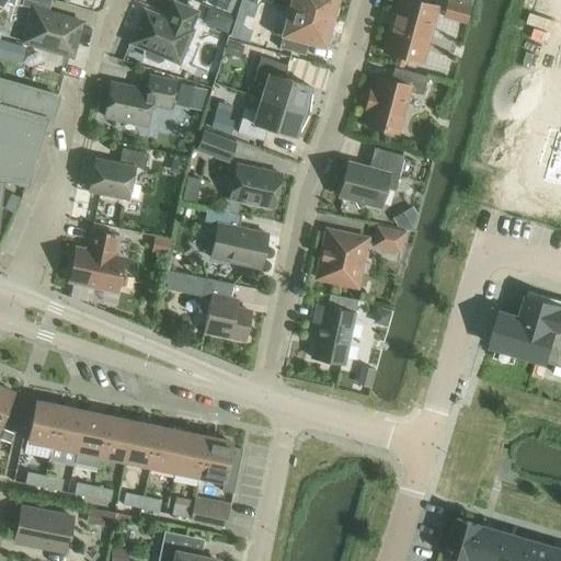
[(23,43),(72,57),(82,23),(48,12),(52,0),(23,0),(22,6),(33,9),(23,43)]
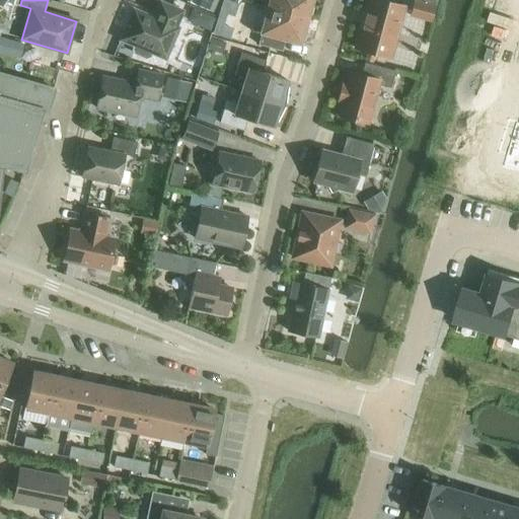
[(200,0),(198,7),(213,13),(218,0),(200,0)]
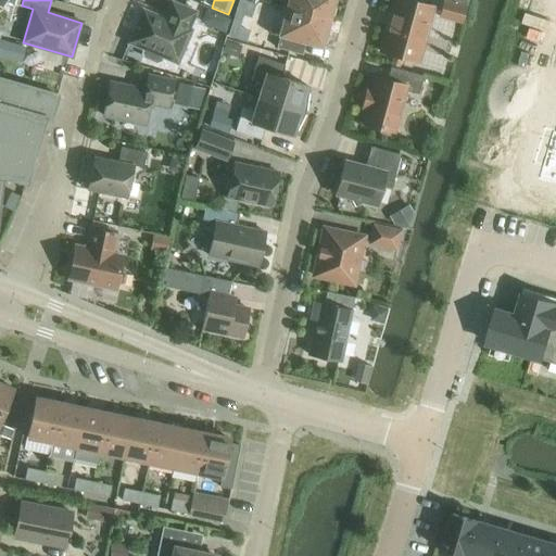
[(289,0),(288,9),(329,20),(333,0),(289,0)]
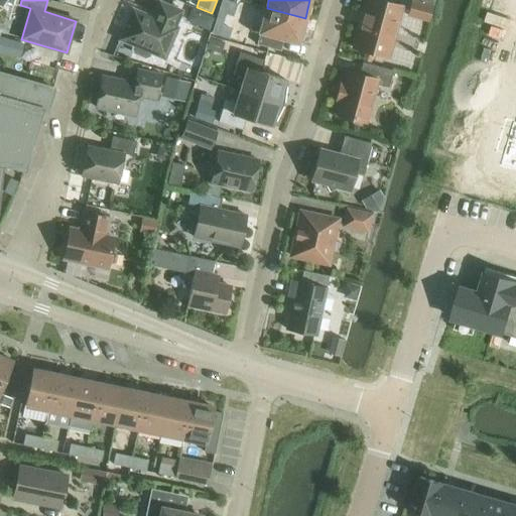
[(359,26),(353,47),(389,57),(402,7),(377,0),(366,0),(363,13),(365,13),(362,26),(359,26)]
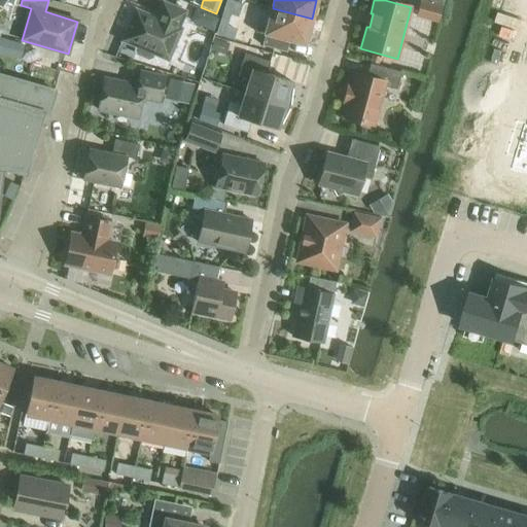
[(436,22),(441,7),(421,1),(417,16),(436,22)]
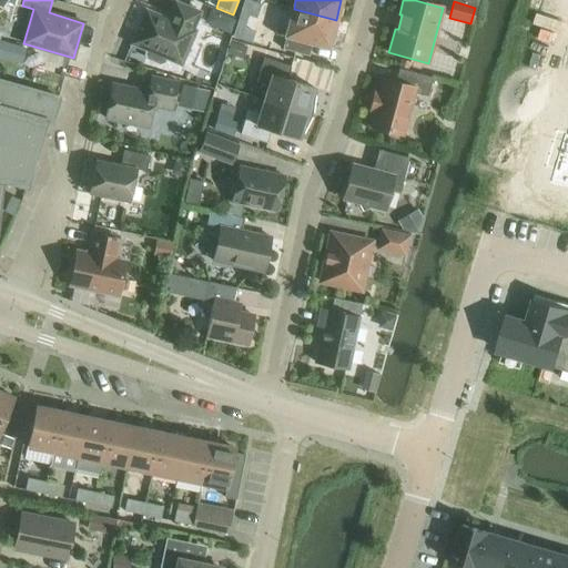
[(146,10),(131,44),(148,51),(146,54),(148,58),(160,63),(163,62),(165,58),(182,66),(196,31),(193,30),(201,12),(175,2),(168,19),(146,10)]
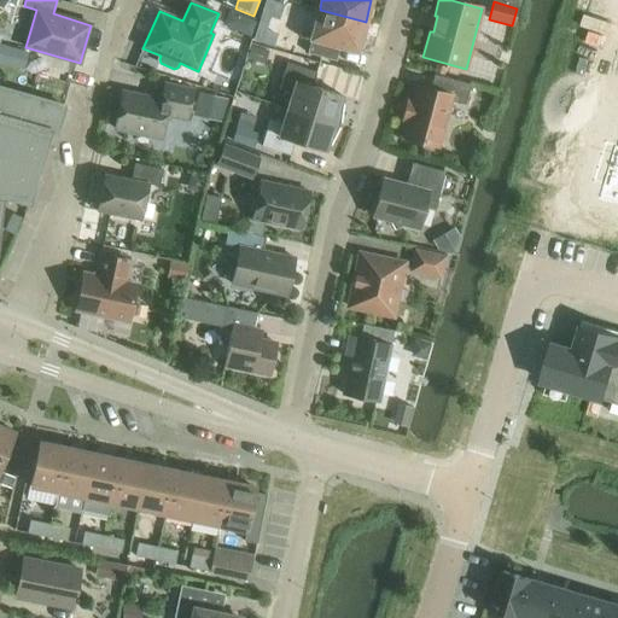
[(320,10),(312,40),(308,53),(336,62),(340,47),(357,52),(366,22),(320,10)]
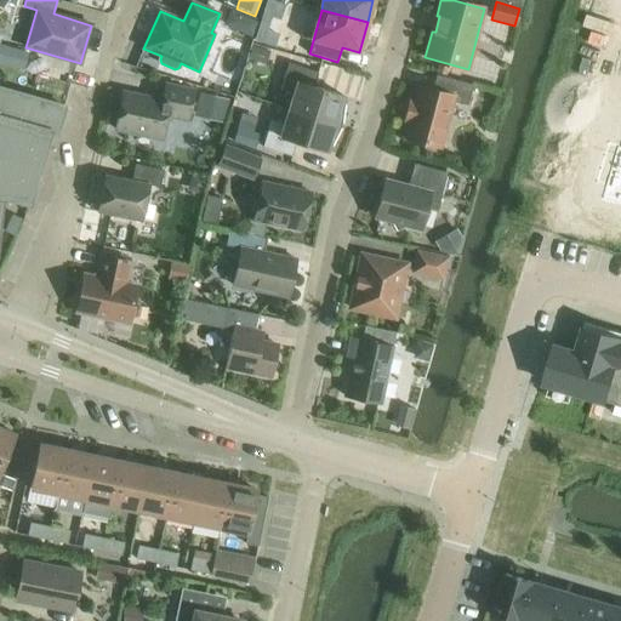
[(229,11),(223,26),(250,36),(256,22),(232,12),(229,11)]
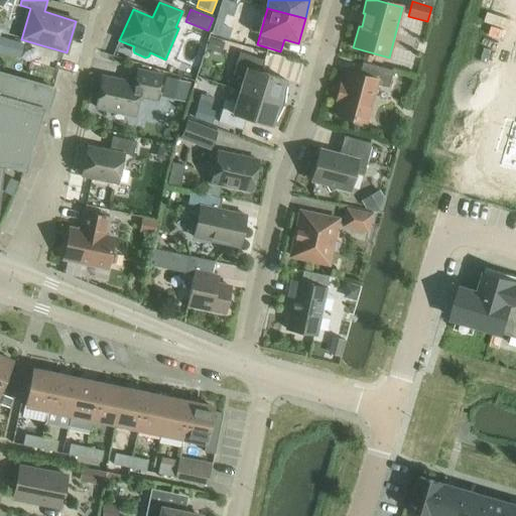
[(214,23),(211,34),(228,40),(232,28),(222,25),(214,23)]
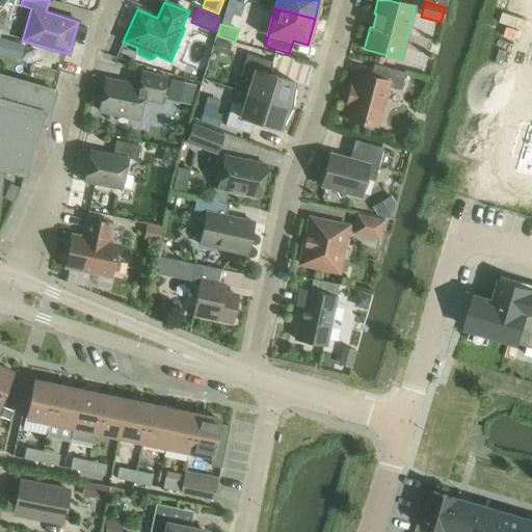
[(0,55),(20,60),(24,46),(0,38),(0,55)]
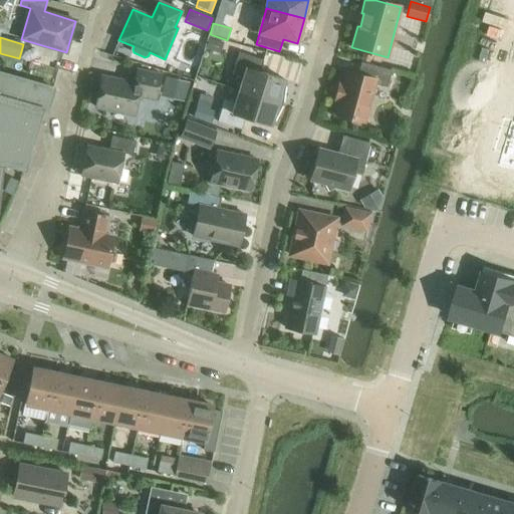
[(208,39),(205,49),(220,53),(223,42),(208,39)]
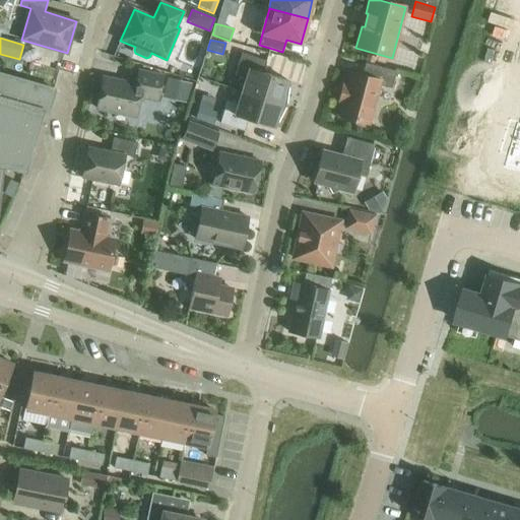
[(246,79),(242,92),(286,106),(289,86),(286,85),(288,80),(263,73),(266,61),(242,54),(235,75),(246,79)]
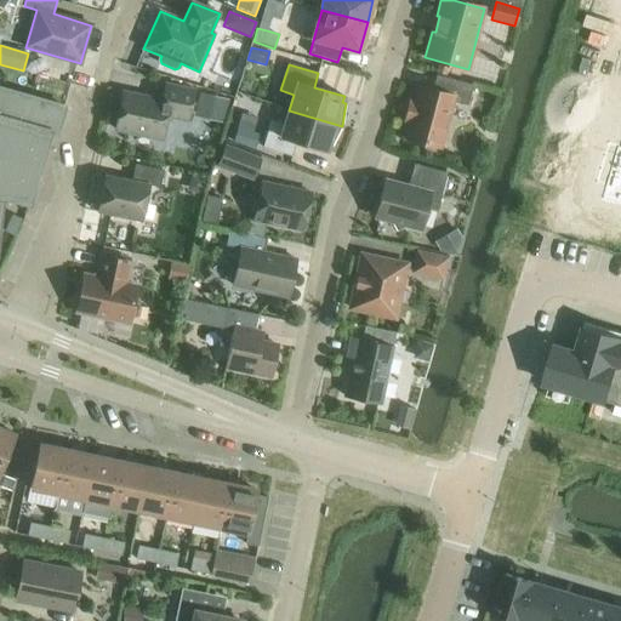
[(420,86),(405,138),(440,148),(453,102),(467,106),(472,86),(438,77),(433,91),(420,86)]
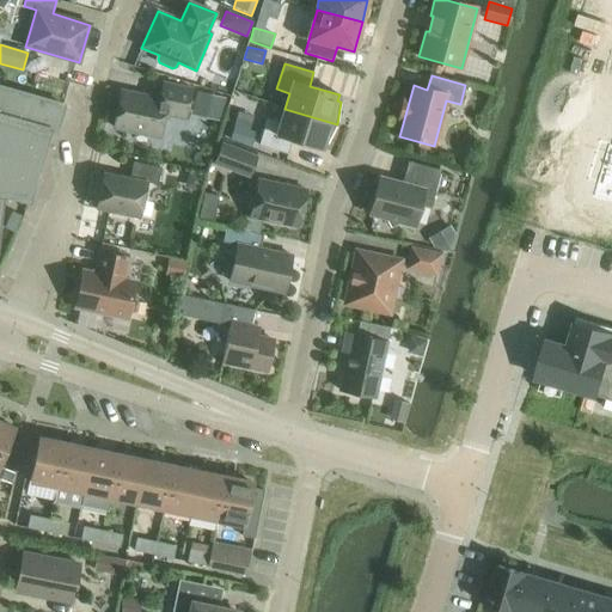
[(170,116),(185,120),(193,90),(163,84),(159,101),(121,92),(114,127),(160,138),(164,120),(170,116)]
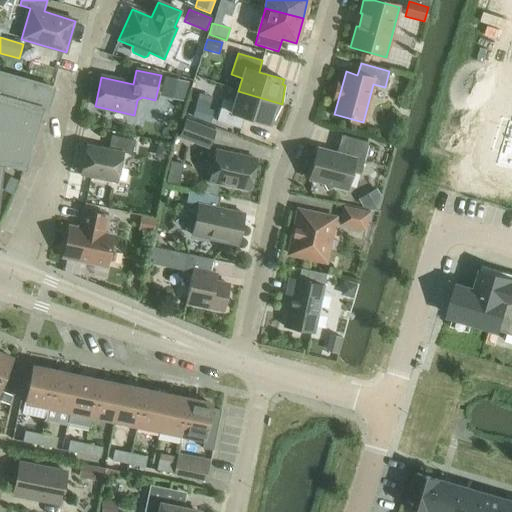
[(0,185),(2,162),(24,169),(41,110),(42,110),(47,112),(53,88),(0,72),(0,185)]
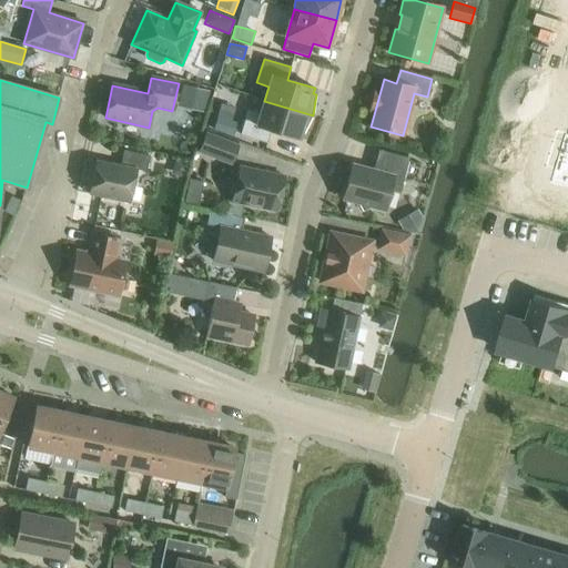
[(182,85),(180,97),(206,102),(209,92),(182,85)]
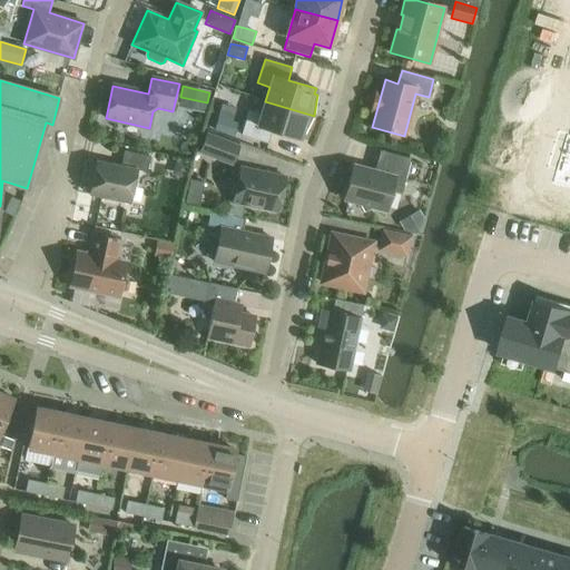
[(248,111),(242,135),(268,144),(273,131),(300,139),(302,135),(304,136),(314,116),(265,101),(261,115),(248,111)]
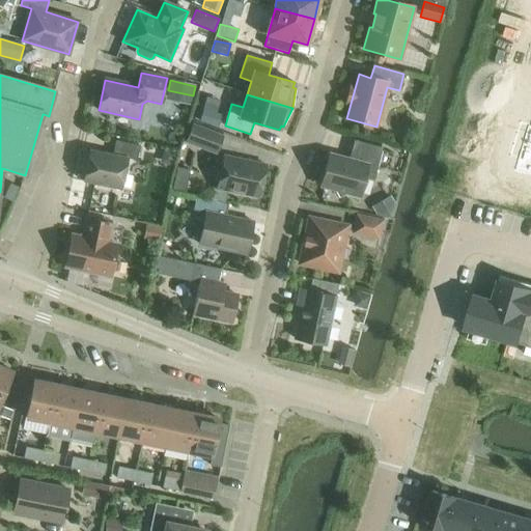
[(202,109),(198,121),(217,128),(220,115),(216,114),(202,109)]
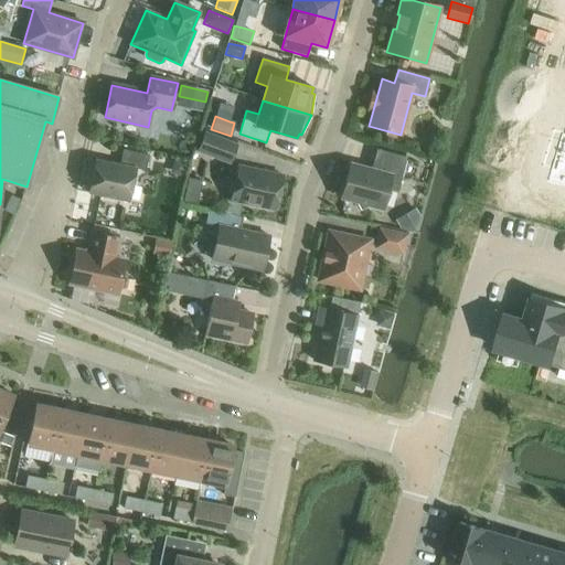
[(564,134),(562,132),(546,183),(564,188),(564,134)]
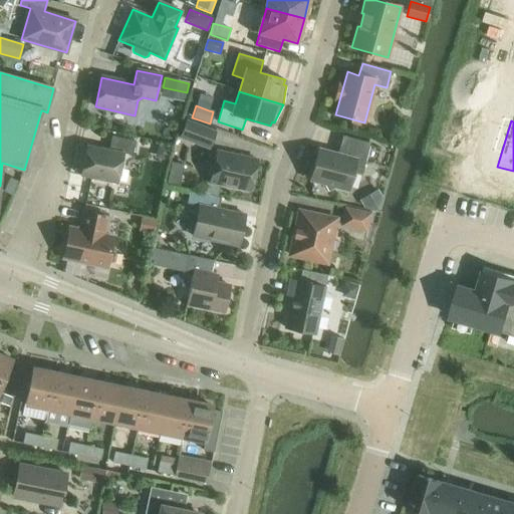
[(187,121),(181,138),(209,148),(215,133),(187,121)]
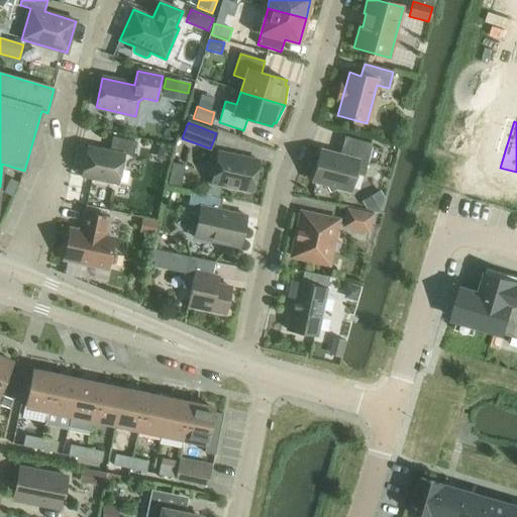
[(88,146),(81,177),(118,185),(124,154),(133,157),(136,142),(113,137),(110,151),(88,146)]
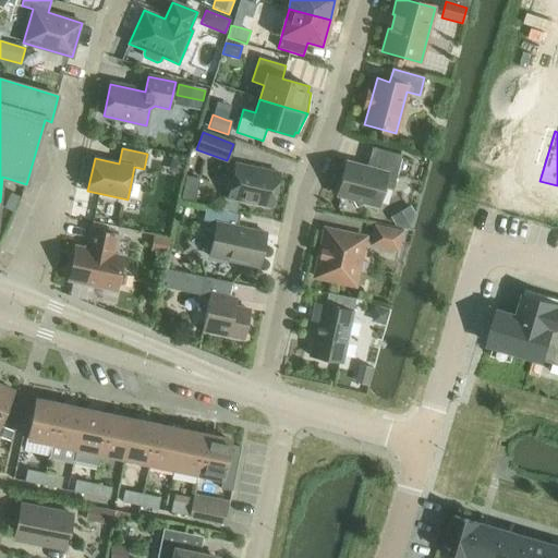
[(347,164),(338,195),(352,198),(358,207),(365,202),(377,205),(383,186),(392,189),(402,156),(374,148),(370,165),(372,170),(347,164)]
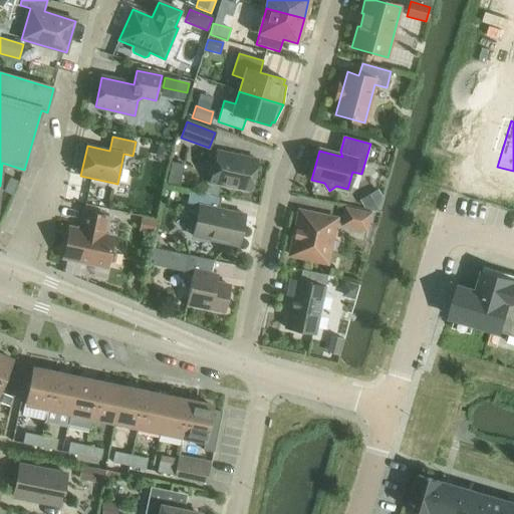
[(158,146),(156,159),(168,161),(171,148),(158,146)]
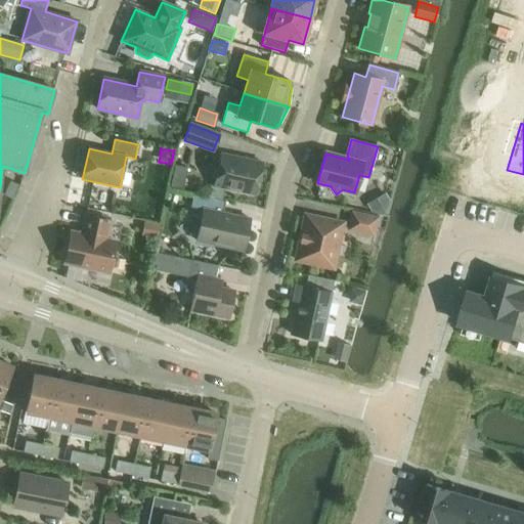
[(222,154),(215,186),(216,186),(219,187),(223,188),(255,194),(262,163),(222,154)]
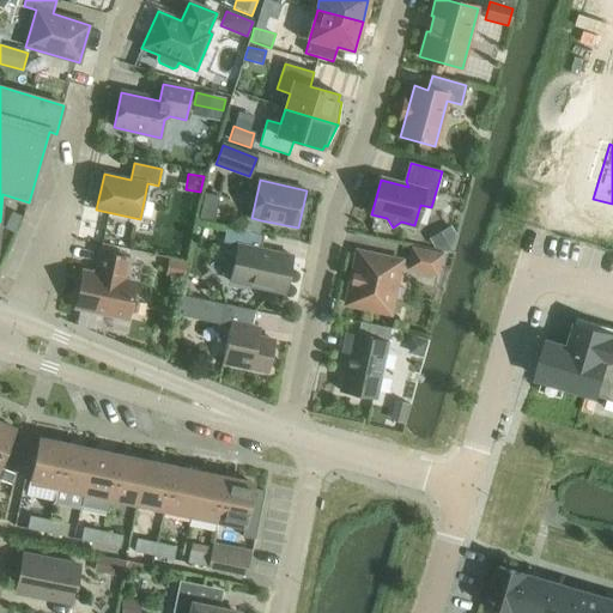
[(246,217),(243,231),(250,232),(259,234),(261,220),(256,219),(253,218),(252,218),(246,217)]
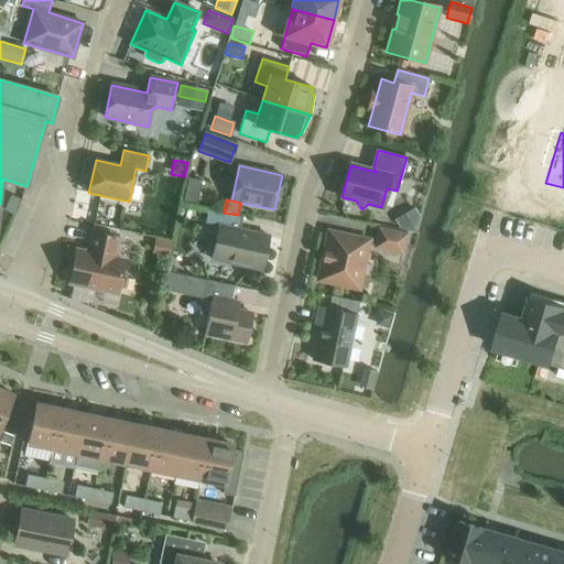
[(414,208),(394,220),(399,229),(414,231),(419,216),(414,208)]
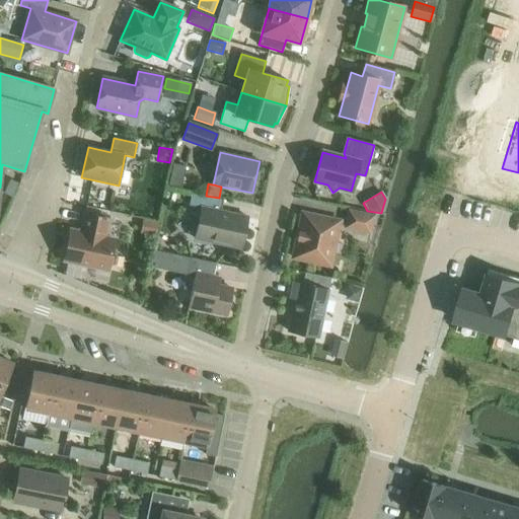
[(193,193),(190,206),(202,208),(196,238),(240,248),(247,217),(221,211),(224,200),(219,198),(212,197),(206,196),(193,193)]
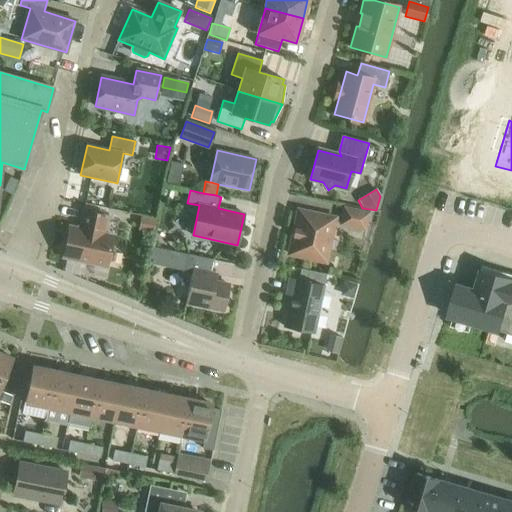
[(365,229),(368,213),(344,208),(341,224),(365,229)]
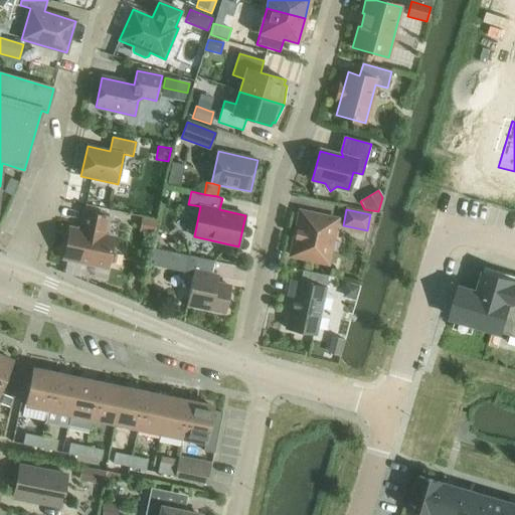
[(63,259),(107,269),(114,237),(105,235),(108,218),(84,212),(81,227),(76,229),(70,228),(63,259)]
